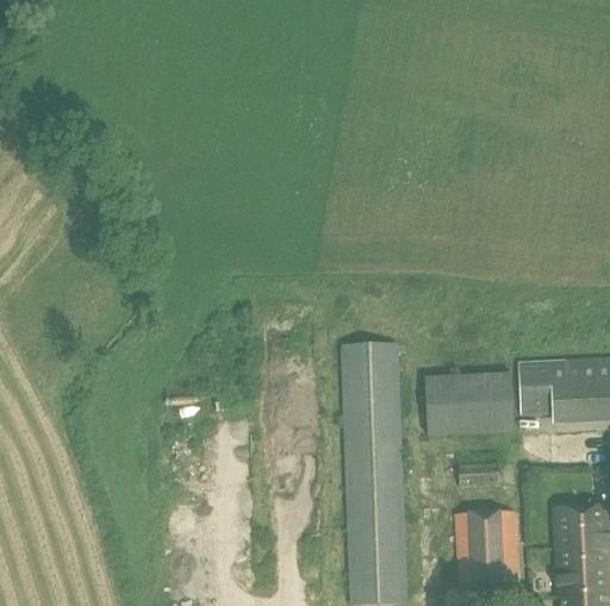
[(350,604),(369,604),(405,603),(397,342),(341,343),(350,604)]
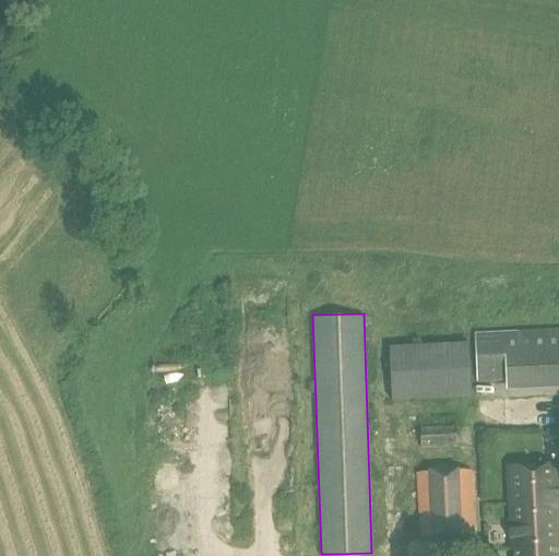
[(558,373),(558,327),(474,331),(476,378),(558,373)]
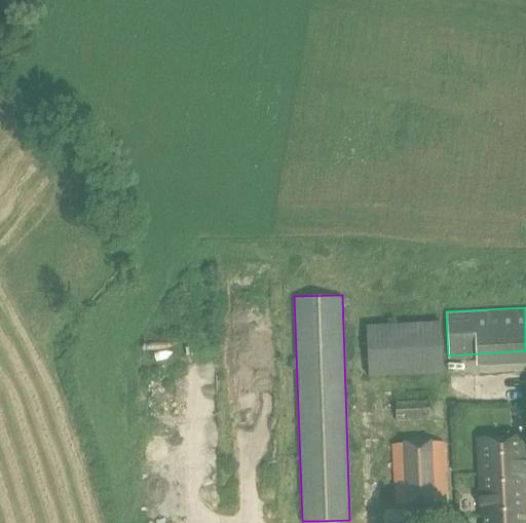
[(368,376),(378,375),(444,372),(441,321),(366,324),(368,376)]
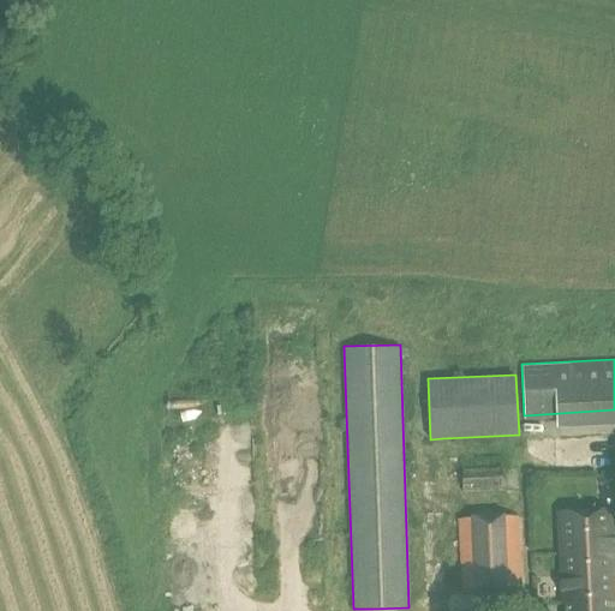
[(566,605),(566,610),(610,610),(611,603),(614,603),(610,509),(557,510),(562,605),(566,605)]
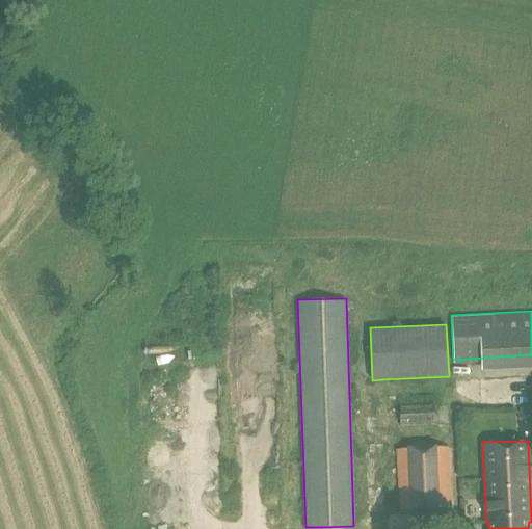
[(450,506),(447,445),(397,447),(400,508),(450,506)]
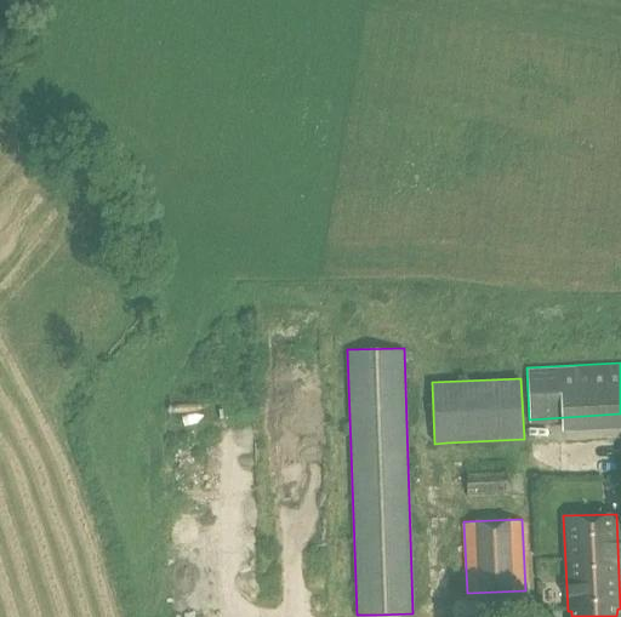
[(209,616),(209,603),(182,603),(182,616),(209,616)]
